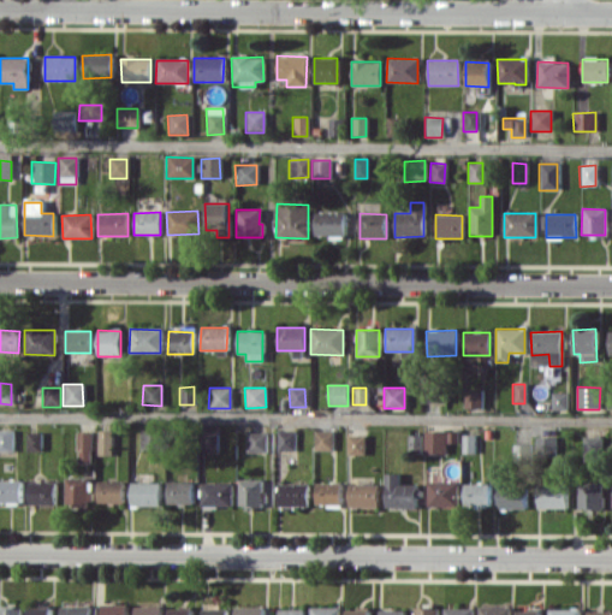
[(480,408),(481,391),(463,390),(462,408),(480,408)]
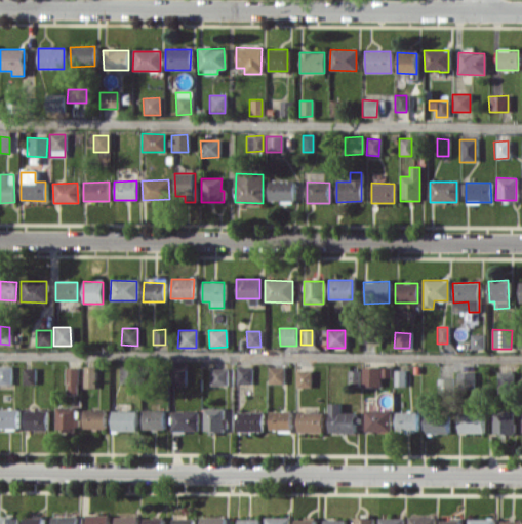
[(482,334),(469,335),(470,351),(483,350),(482,334)]
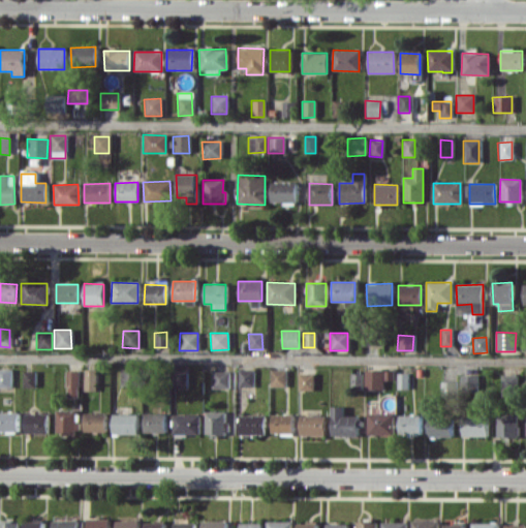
[(0,387),(9,387),(9,369),(0,369),(0,387)]
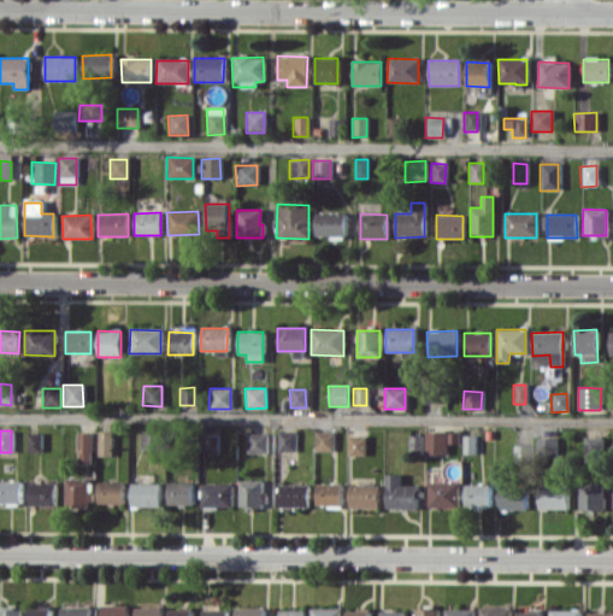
[(111,457),(111,432),(96,430),(95,456),(111,457)]
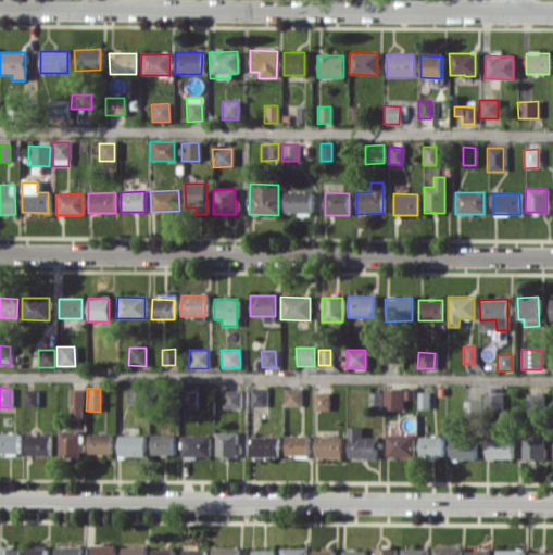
[(126,405),(146,405),(146,388),(126,388),(126,405)]
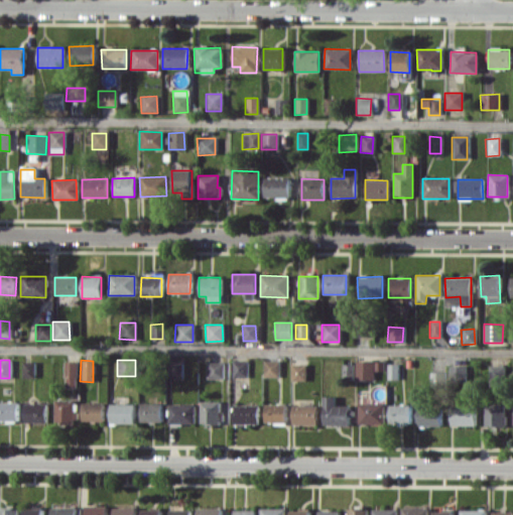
[(246,378),(247,361),(231,361),(231,377),(246,378)]
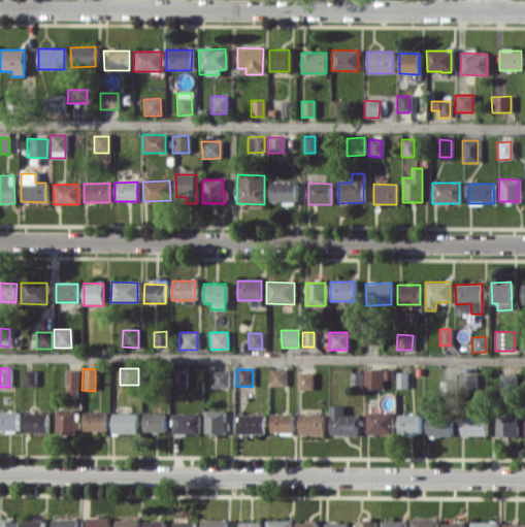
[(269,369),(268,387),(285,387),(285,369),(269,369)]
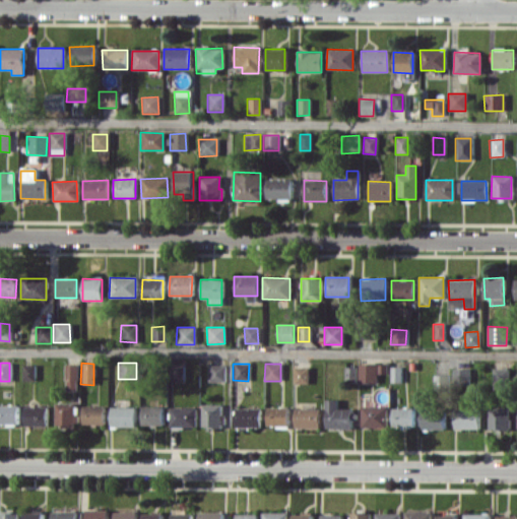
[(376,383),(376,374),(385,374),(385,365),(357,364),(357,383),(376,383)]
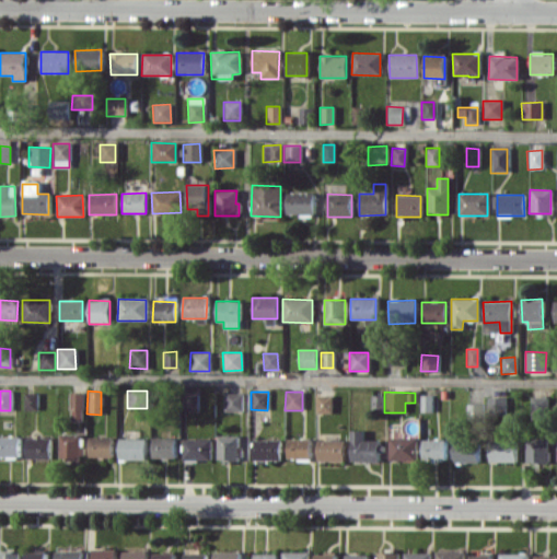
[(22,410),(36,411),(36,393),(23,393),(22,410)]
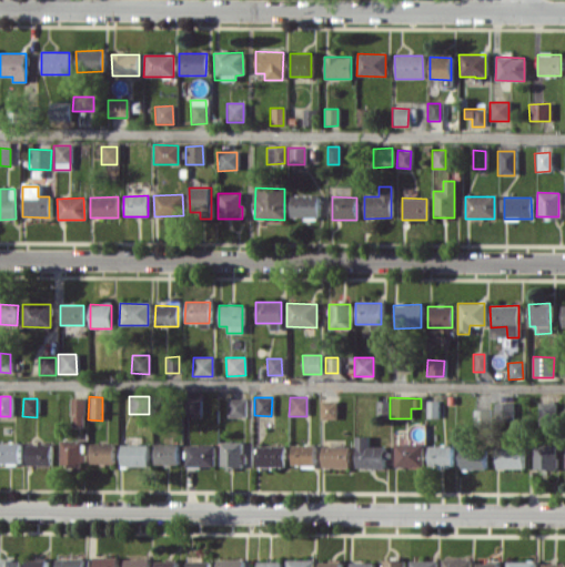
[(83,398),(69,398),(70,427),(83,427),(83,398)]
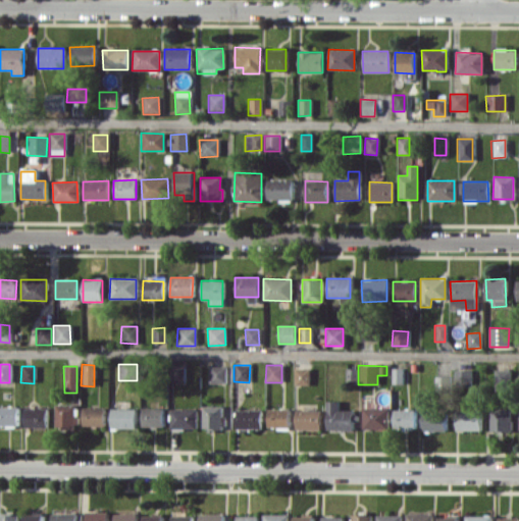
[(225,383),(224,366),(208,367),(208,383),(225,383)]
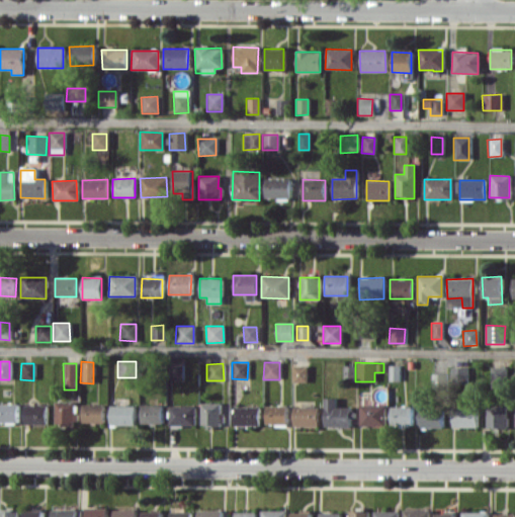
[(306,366),(290,366),(291,382),(306,382),(306,366)]
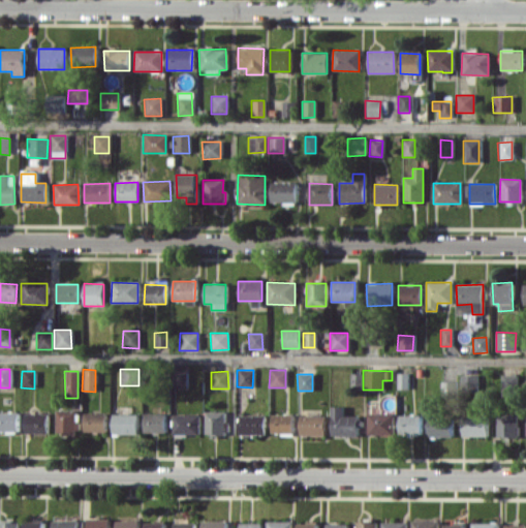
[(500,397),(516,396),(515,375),(499,375),(500,397)]
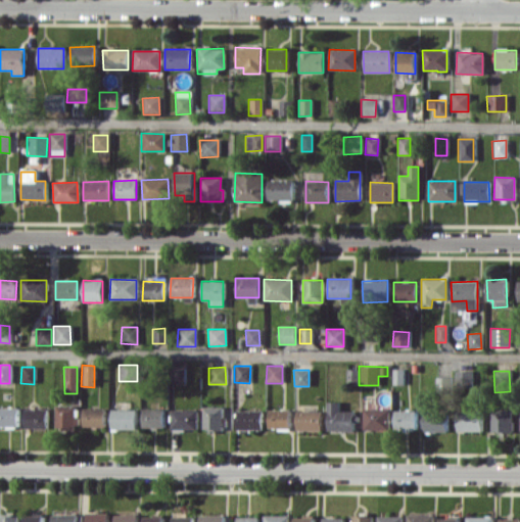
[(352,412),(337,412),(337,401),(326,402),(326,432),(352,431),(352,412)]
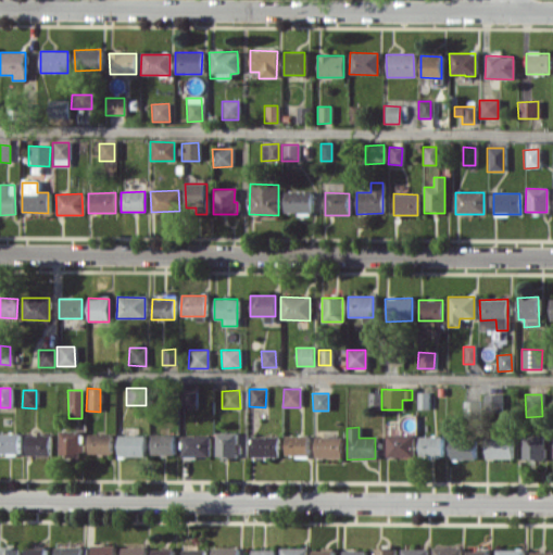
[(82,442),(78,442),(78,432),(58,431),(58,461),(82,461),(82,442)]
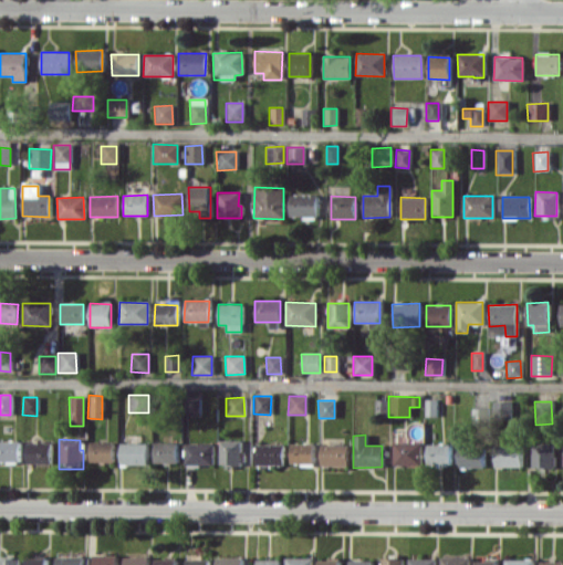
[(240,441),(219,440),(219,466),(239,467),(240,441)]
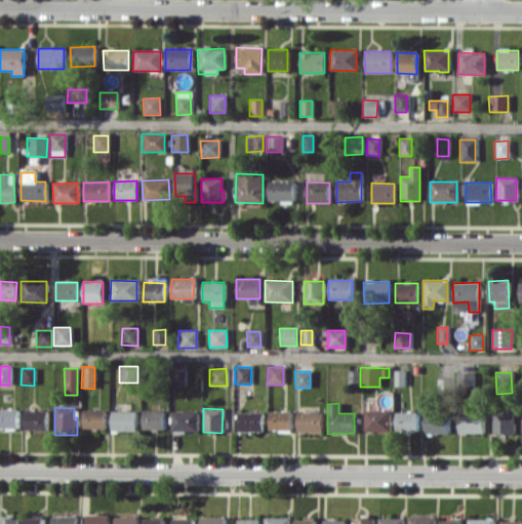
[(0,429),(17,429),(17,410),(0,409),(0,429)]
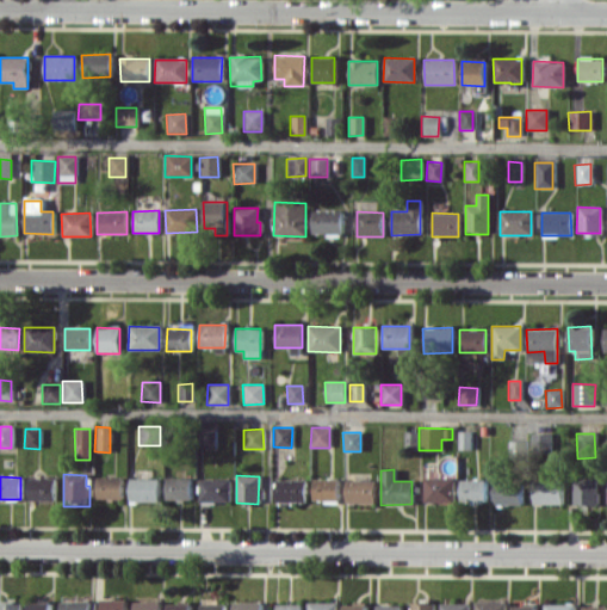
[(95,499),(121,499),(122,478),(95,478),(95,499)]
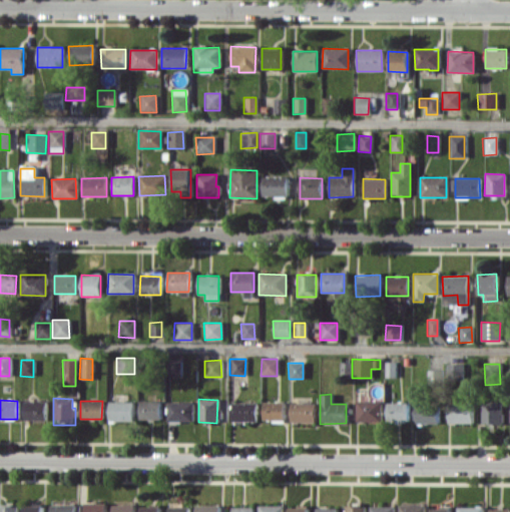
[(381,402),(356,401),(356,422),(380,422),(381,402)]
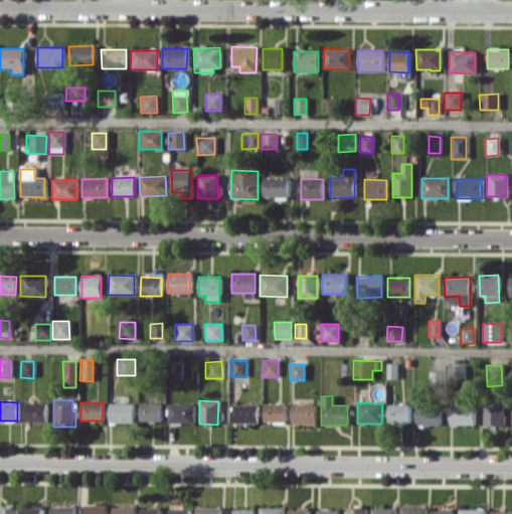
[(504,403),(483,402),(483,425),(503,426),(504,403)]
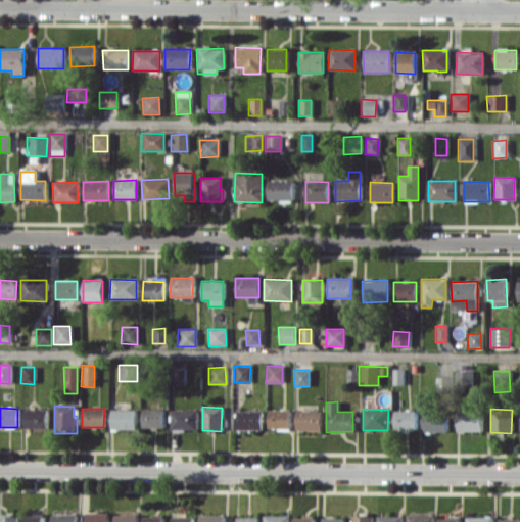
[(46,410),(24,410),(22,429),(46,429),(46,410)]
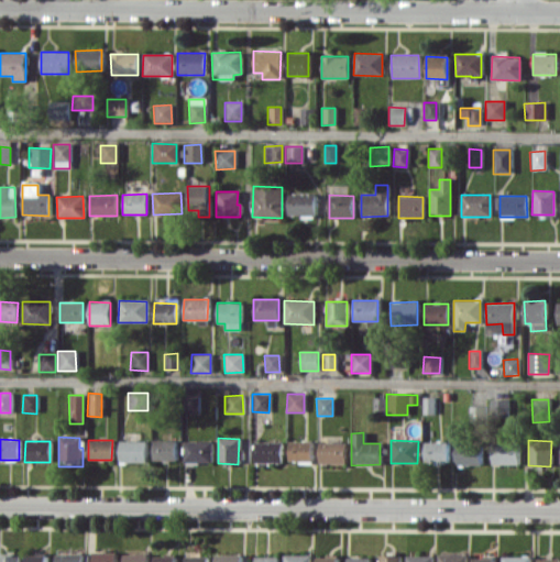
[(119,462),(145,463),(145,441),(119,441),(119,462)]
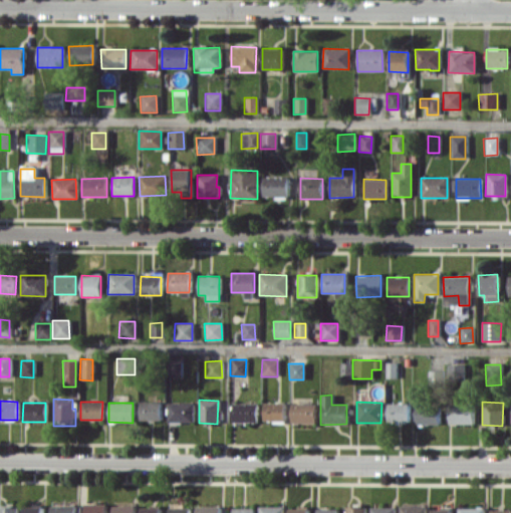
[(160,421),(160,403),(139,403),(139,421),(160,421)]
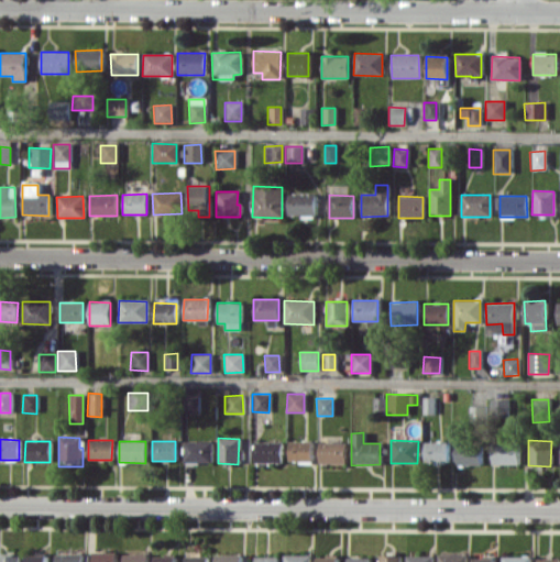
[(183,463),(211,463),(212,441),(184,441),(183,463)]
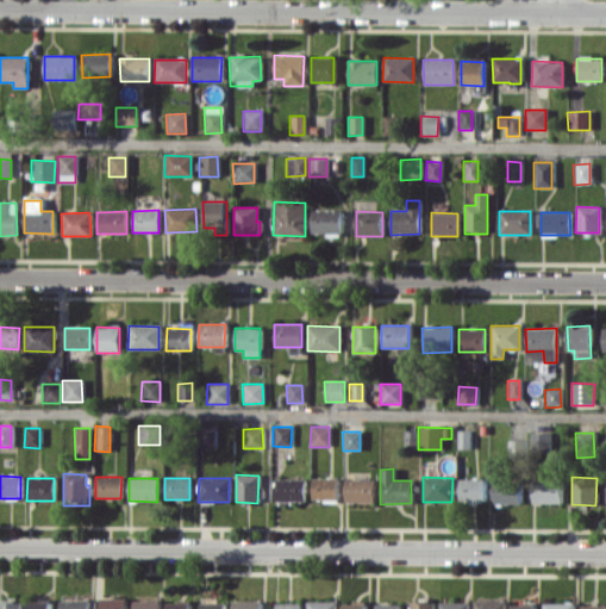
[(337,501),(337,479),(312,478),(312,501),(337,501)]
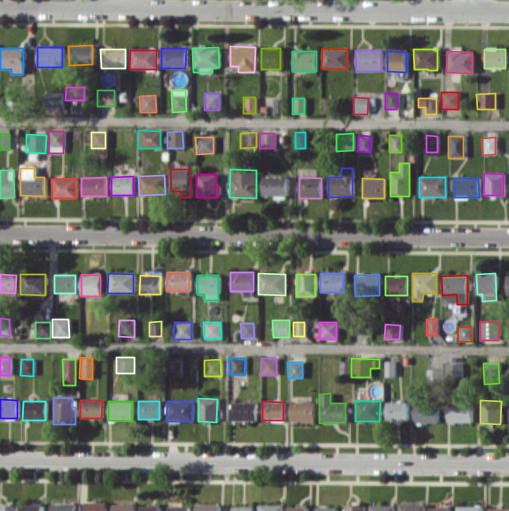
[(231,421),(255,421),(256,402),(231,402),(231,421)]
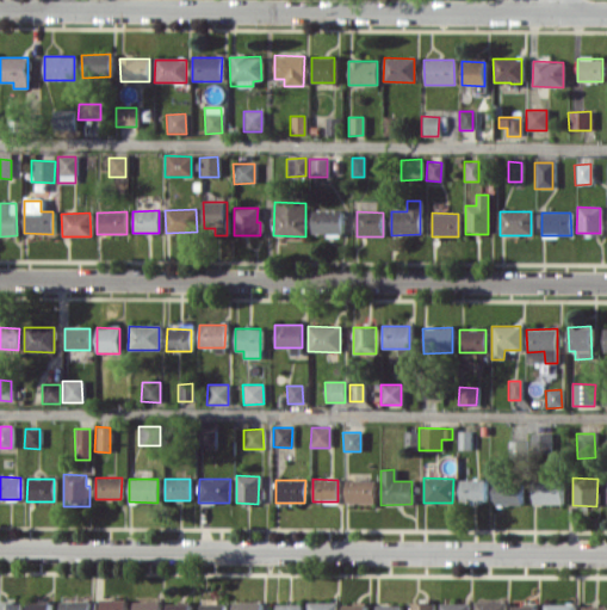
[(375,481),(346,480),(345,504),(373,504),(375,481)]
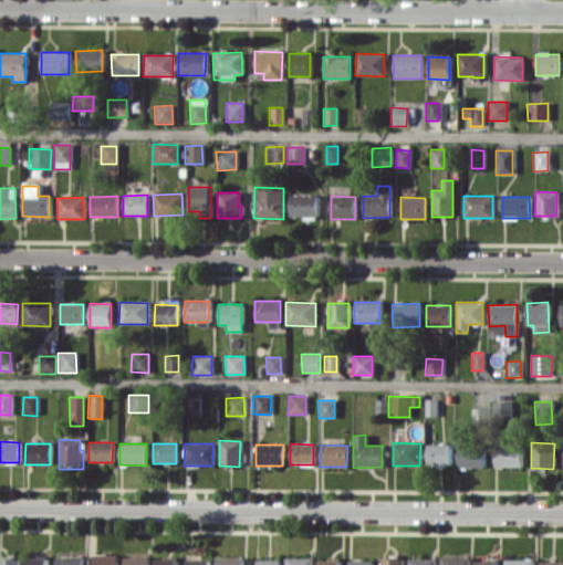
[(426,467),(449,467),(448,445),(425,446),(426,467)]
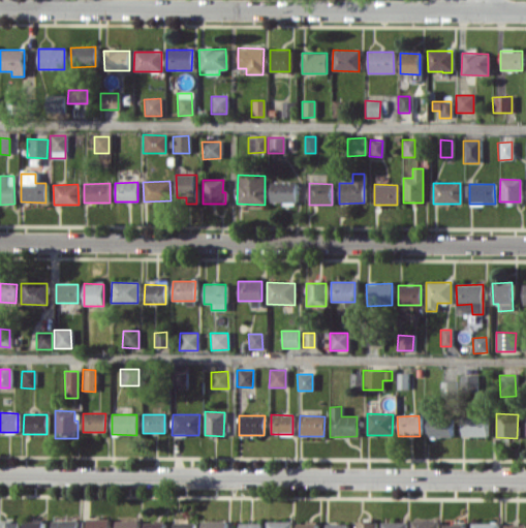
[(451,438),(451,416),(428,415),(428,437),(451,438)]
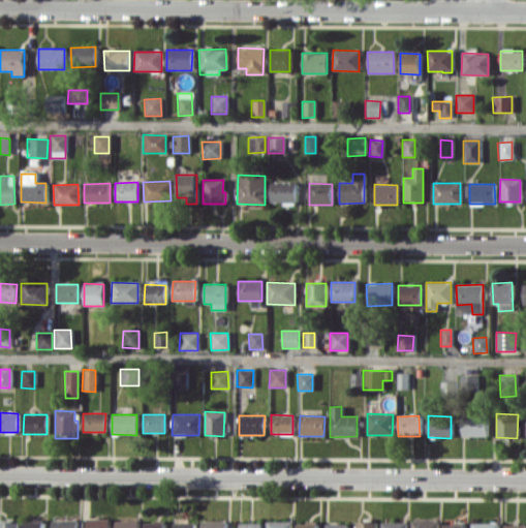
[(486,416),(461,416),(460,437),(486,437),(486,416)]
